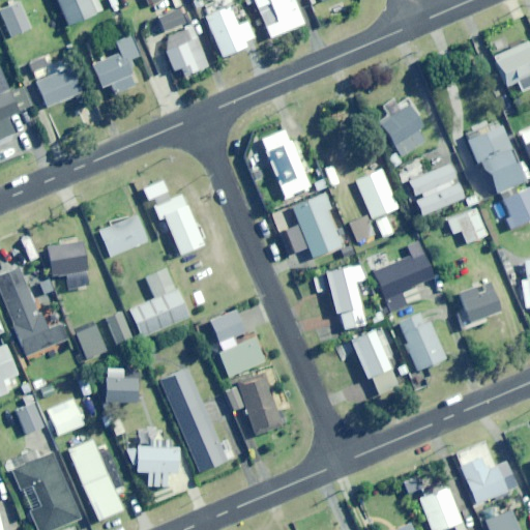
[(97,0),(56,0),(67,26),(102,11),(97,0)]
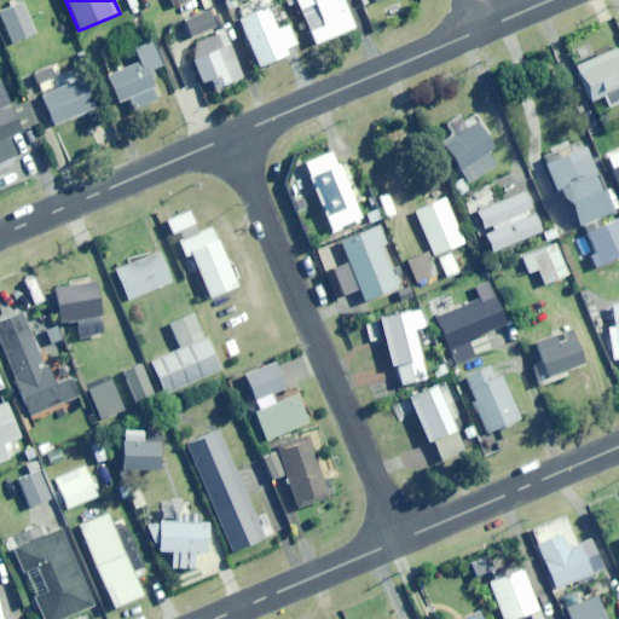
[(264,0),(255,0),(241,6),(244,16),(239,18),(260,67),(288,55),(285,48),(296,44),(288,24),(277,30),(273,22),(287,16),(282,4),(267,9),(264,0)]
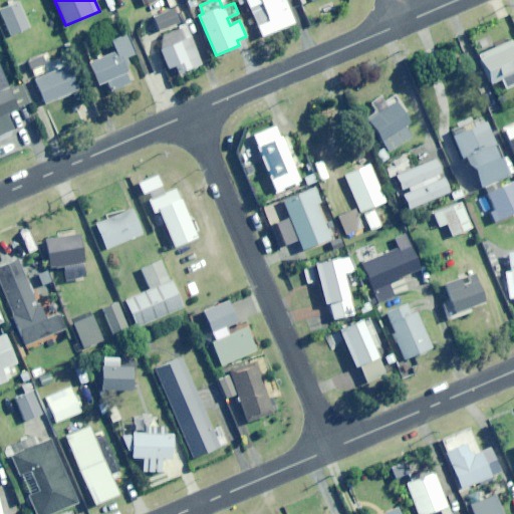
[(246,0),(261,36),(294,22),(285,0),(246,0)]
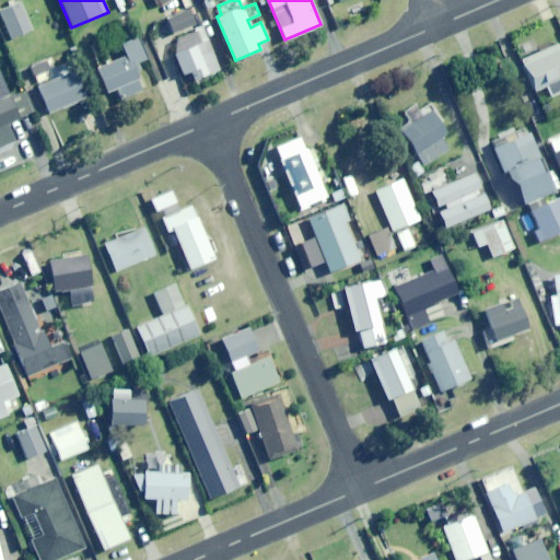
[(12,38),(33,30),(22,2),(1,11),(12,38)]
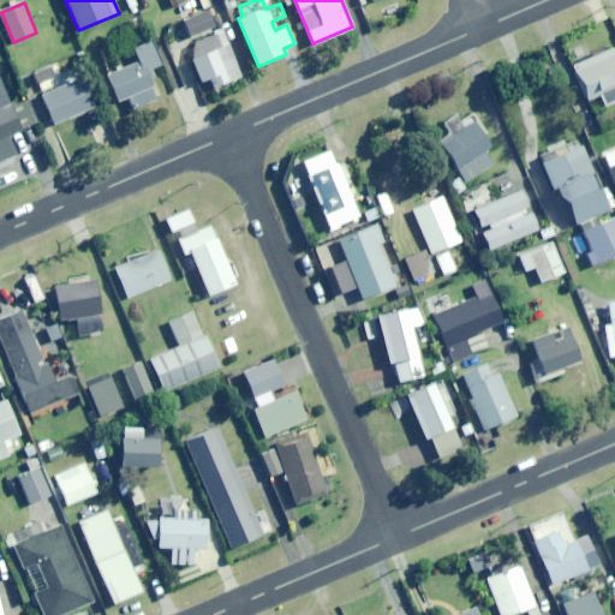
[(192,37),(215,27),(207,9),(184,19),(192,37)]
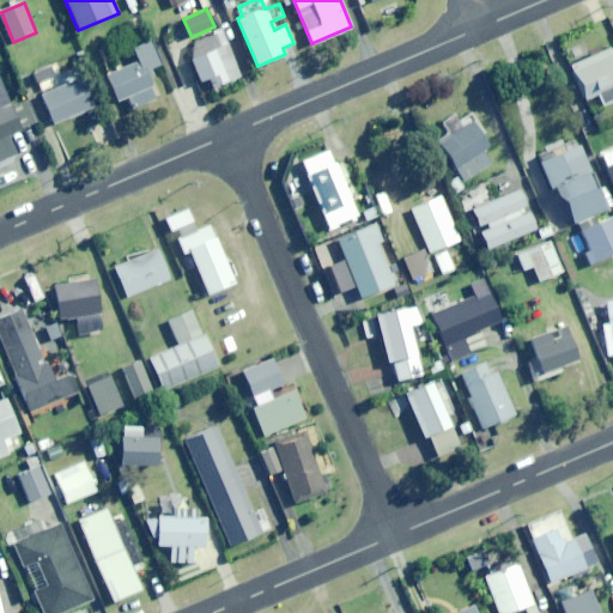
[(128,97),(133,109),(157,98),(149,80),(156,77),(152,68),(162,64),(151,38),(132,47),(138,62),(105,76),(116,102),(128,97)]
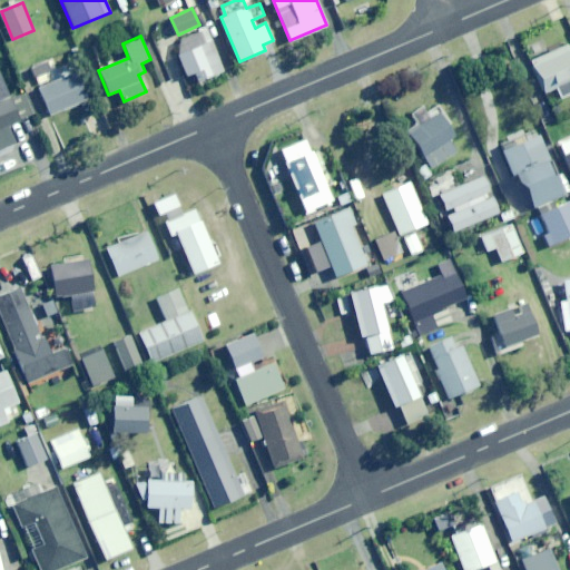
[(197,81),(222,71),(210,41),(178,53),(186,75),(194,72),(197,81)]
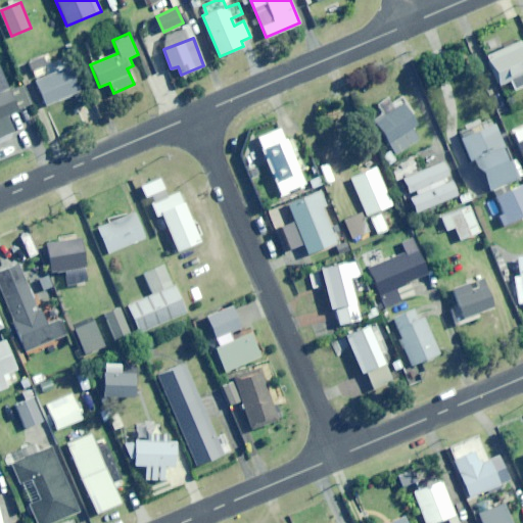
[(500,85),(522,75),(522,46),(521,41),(487,55),(500,85)]
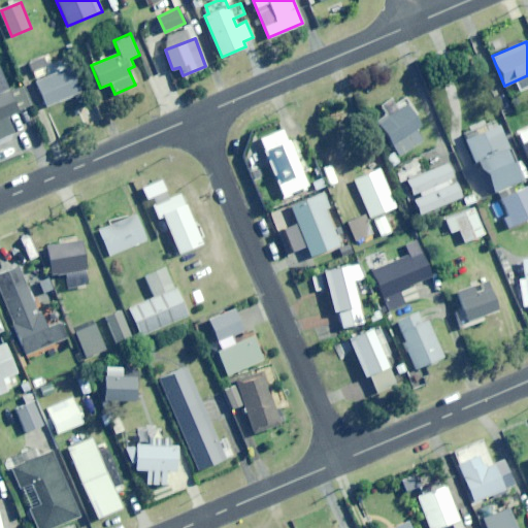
[(50,68),(45,58),(35,63),(39,72),(50,68)]
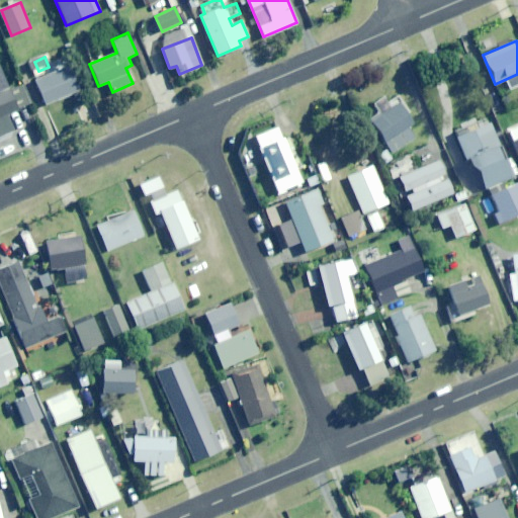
[(18,85),(12,88),(1,63),(0,63),(0,137),(13,131),(7,116),(27,107),(18,85)]
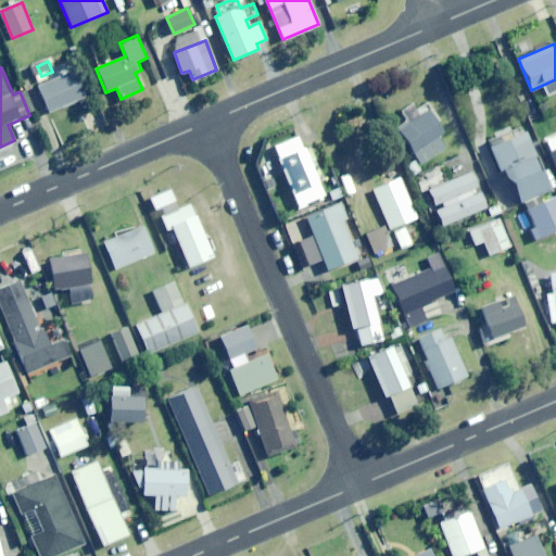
[(50,112),(85,97),(73,71),(39,86),(50,112)]
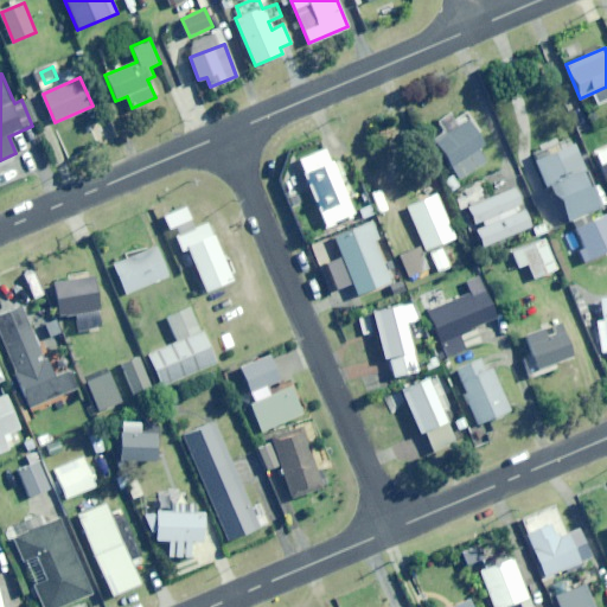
[(478,148),(484,145),(467,120),(433,142),(457,180),(486,161),(478,148)]
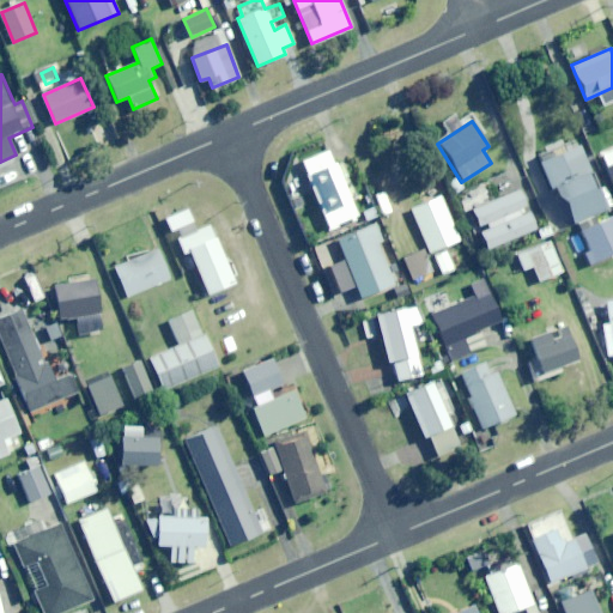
[(574,223),(606,210),(581,145),(544,159),(559,200),(564,198),(574,223)]
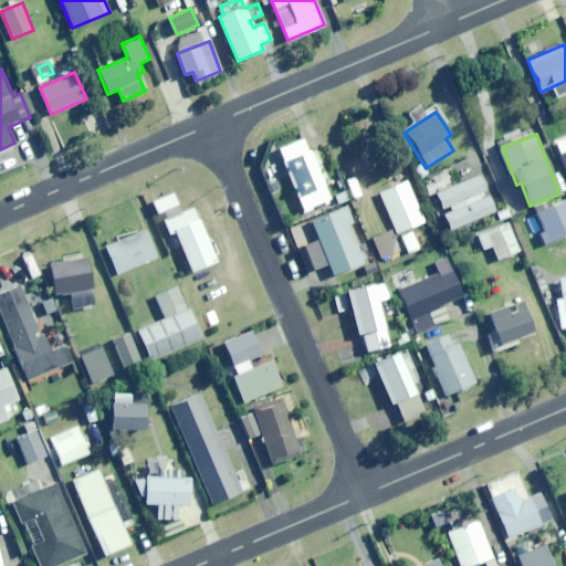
[(565,167),(565,138),(556,143),(565,167)]
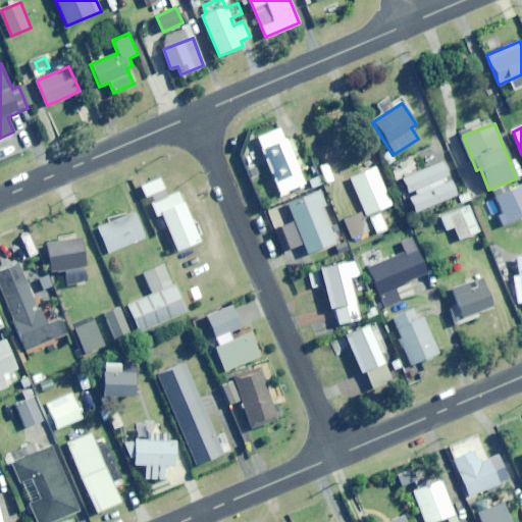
[(280,194),(303,185),(283,140),(261,149),(280,194)]
